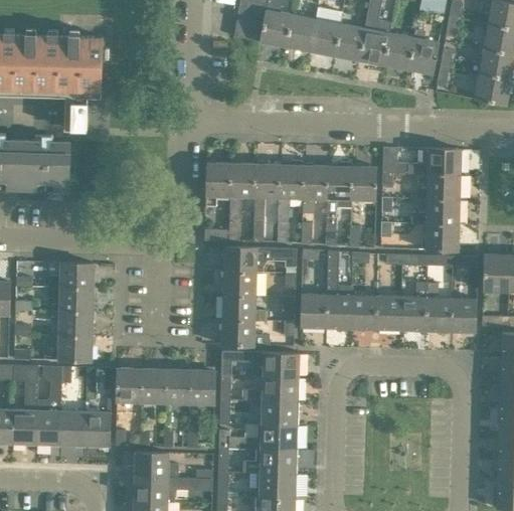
[(263,29),(261,41),(285,45),(291,14),(281,12),(282,0),(268,0),(267,5),(265,17),(263,29)]
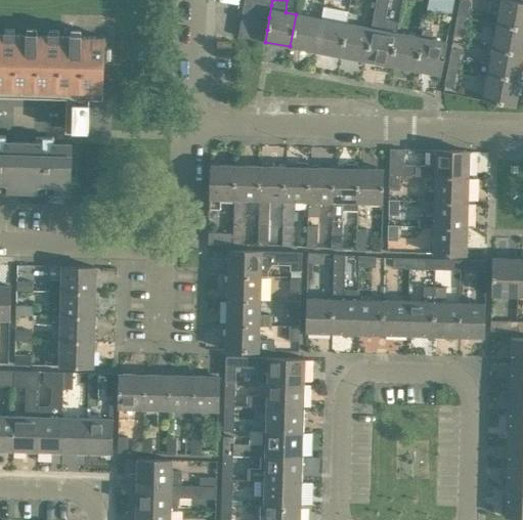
[(372,29),(365,60),(390,65),(396,33),(398,23),(386,19),(388,0),(376,0),(371,29),(372,29)]
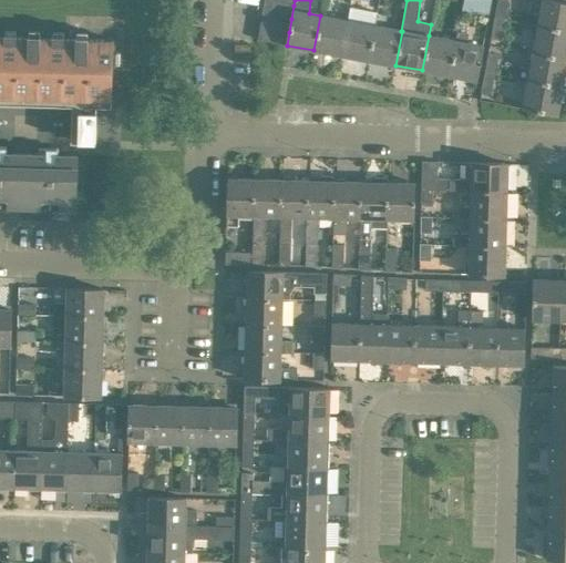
[(507,0),(497,0),(494,20),(505,21),(510,0),(507,0)]
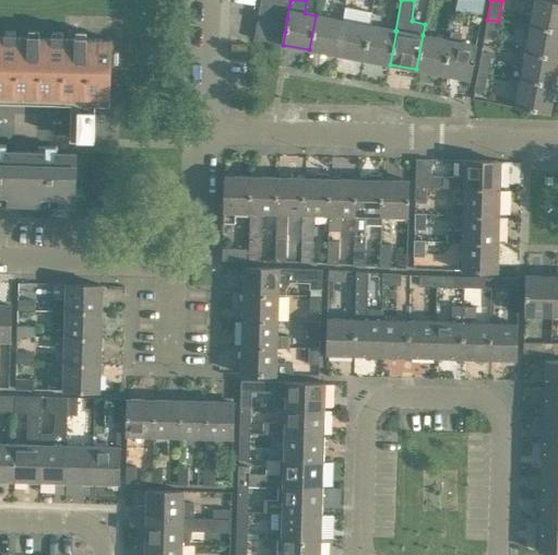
[(520,12),(519,22),(531,24),(531,27),(557,33),(557,4),(535,0),(533,14),(520,12)]
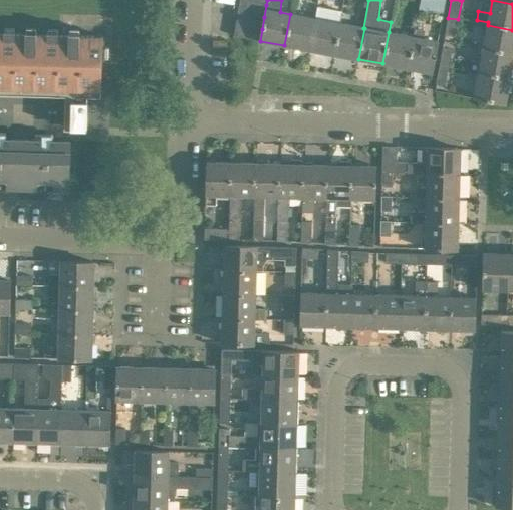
[(240,1),(238,12),(264,17),(266,5),(240,1)]
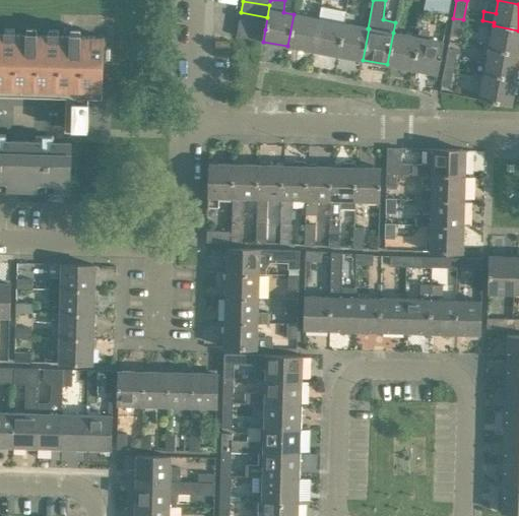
[(319,19),(313,51),(337,55),(343,23),(329,21),(330,13),(320,11),(319,19)]
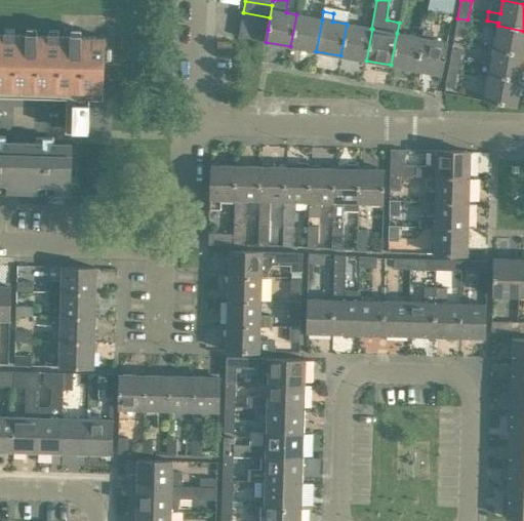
[(243,12),(241,25),(268,30),(270,17),(243,12)]
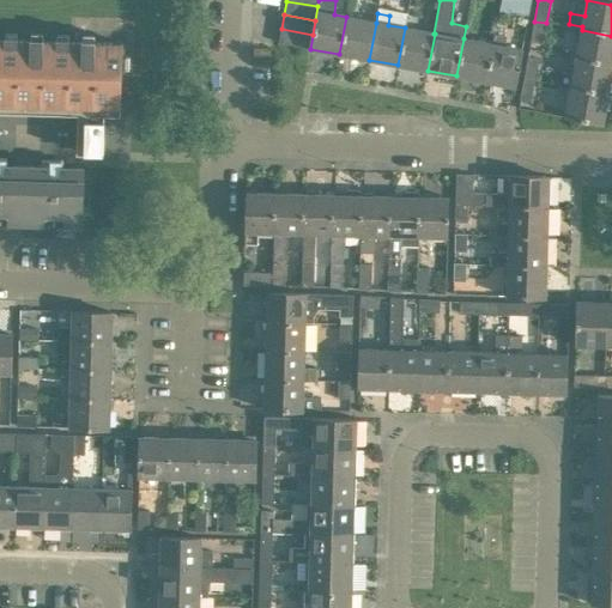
[(346,17),(339,54),(369,60),(376,23),(346,17)]
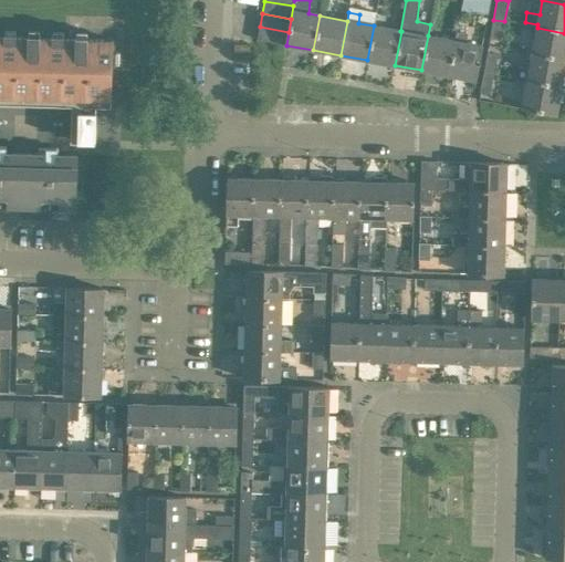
[(493,20),(490,38),(501,40),(504,21),(493,20)]
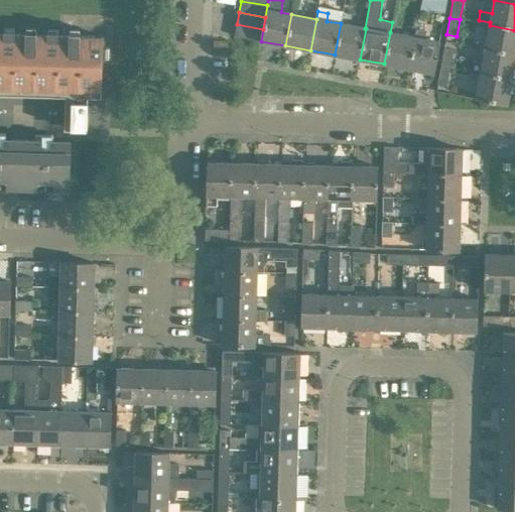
[(341,23),(335,54),(360,59),(366,28),(365,28),(341,23)]
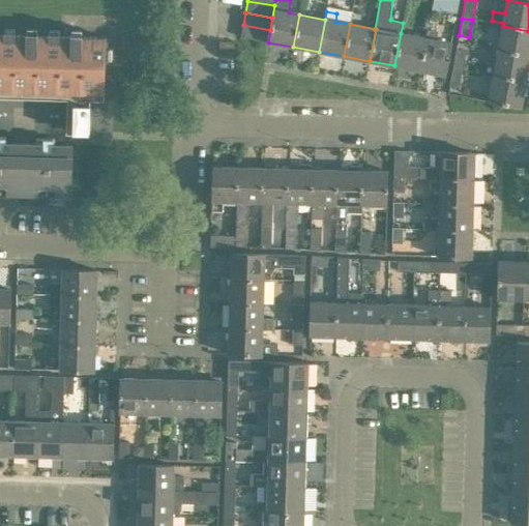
[(241,36),(240,38),(267,44),(268,42),(270,30),(243,25),(241,36)]
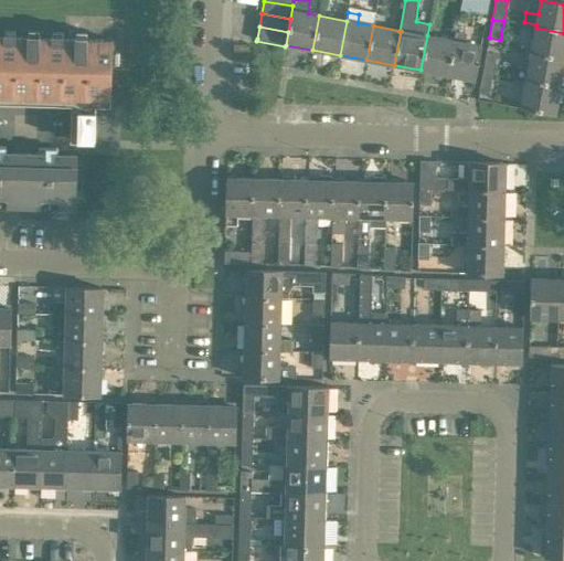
[(563,33),(536,28),(531,54),(563,61),(563,33)]
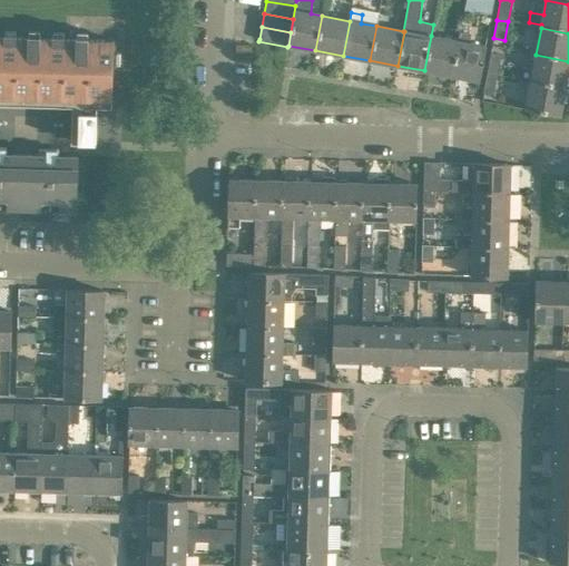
[(458,41),(451,76),(479,81),(480,81),(487,46),(469,44),(471,33),(460,31),(458,41)]
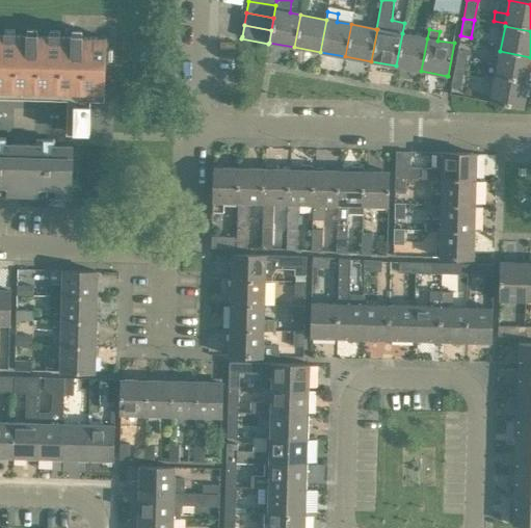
[(402,33),(396,66),(421,71),(427,38),(402,33)]
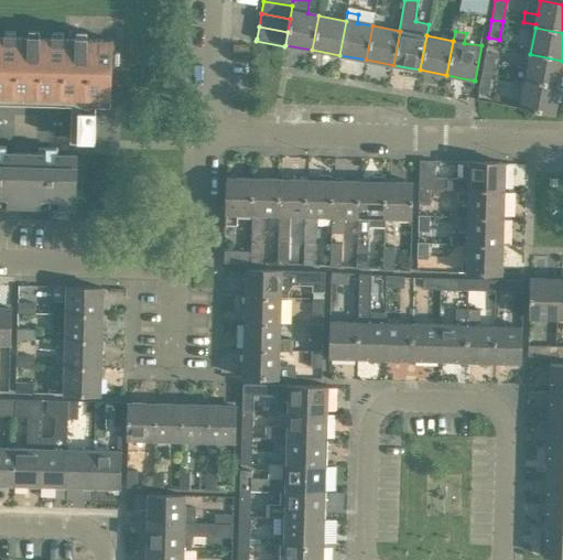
[(0,36),(0,96),(111,99),(112,41),(0,36)]
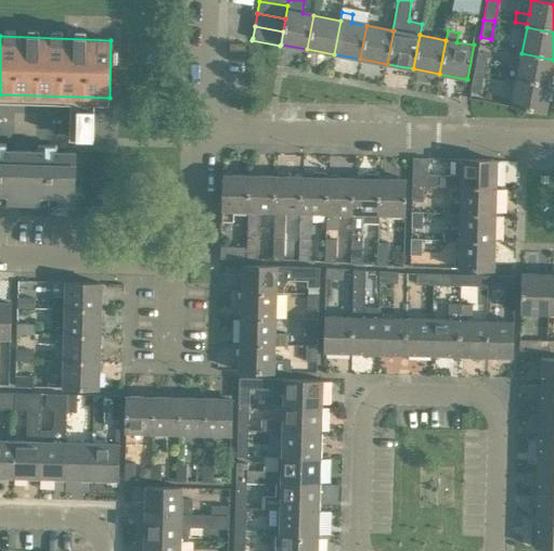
[(478,51),(474,72),(485,74),(488,53),(478,51)]
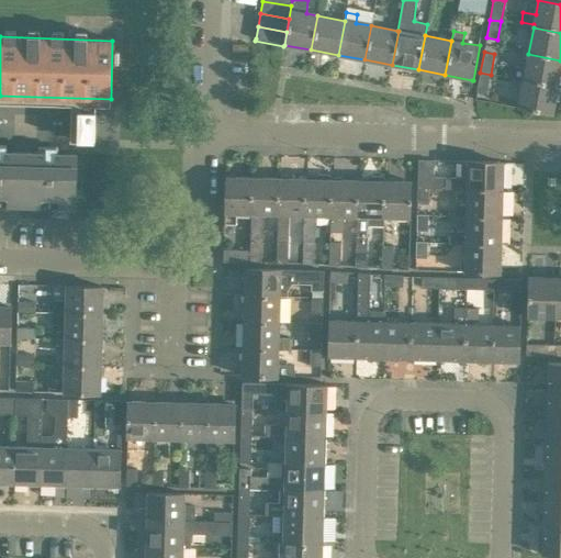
[(514,66),(512,78),(524,80),(524,81),(558,87),(560,71),(560,60),(528,54),(526,68),(514,66)]
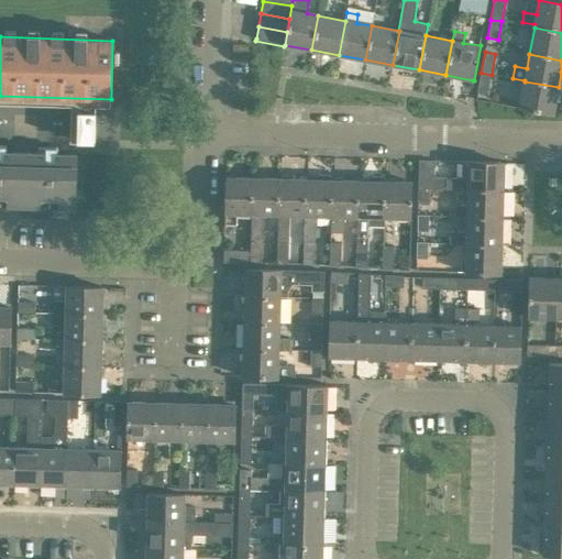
[(480,81),(477,91),(478,91),(488,94),(492,75),(481,73),(480,81)]
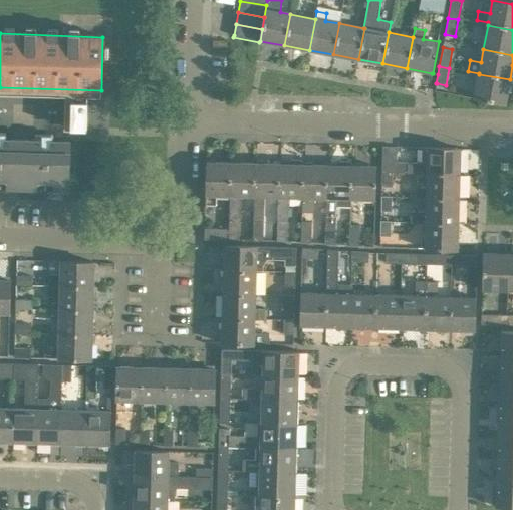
[(474,97),(474,99),(505,104),(510,79),(479,74),(474,97)]
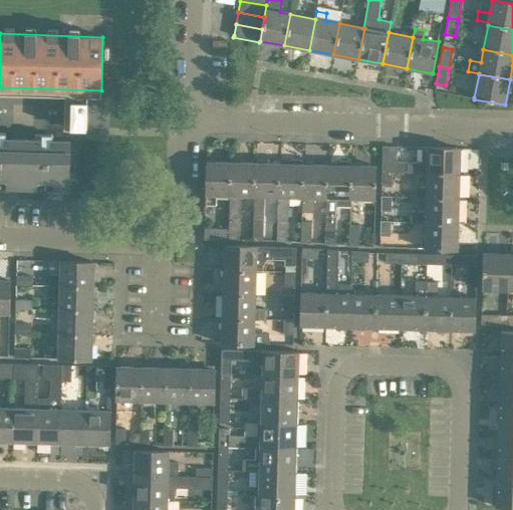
[(71,101),(71,130),(86,130),(87,101),(71,101)]
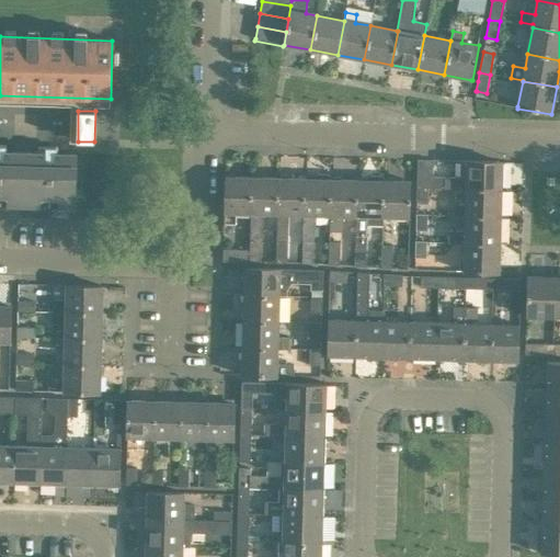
[(0,205),(23,206),(25,154),(0,152),(0,205)]
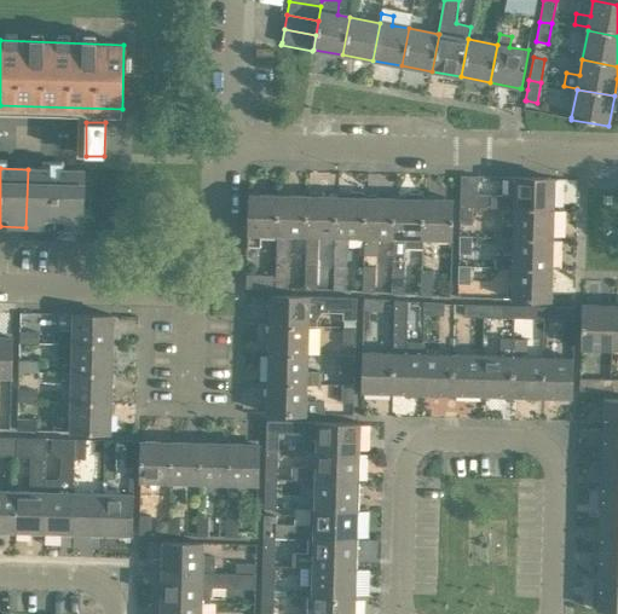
[(28,169),(26,227),(55,227),(84,229),(85,171),(56,169),(28,169)]
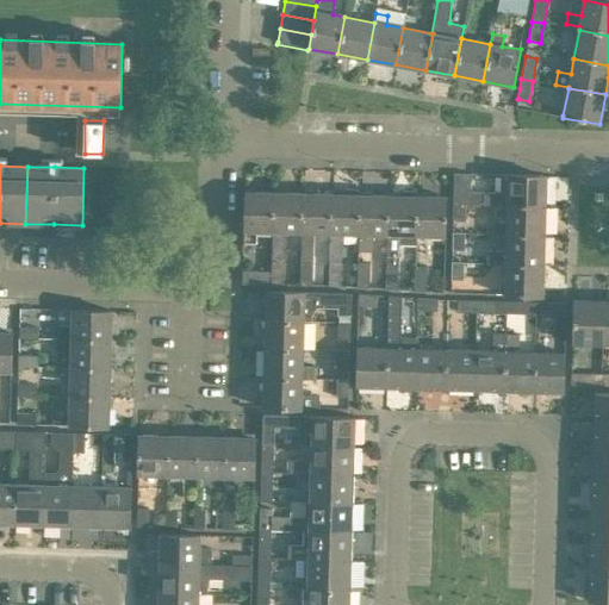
[(454,199),(454,204),(466,204),(507,205),(545,206),(546,176),(508,175),(501,175),(501,193),(471,192),(471,174),(471,173),(454,174),(454,199)]
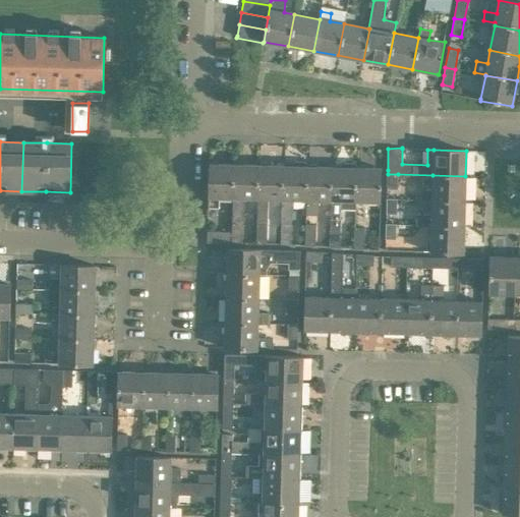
[(281,224),(281,244),(291,245),(292,224),(292,210),(293,200),(306,200),(307,168),(305,168),(306,164),(304,163),(295,162),(293,164),(293,167),(283,167),(282,199),(282,209),(281,224)]
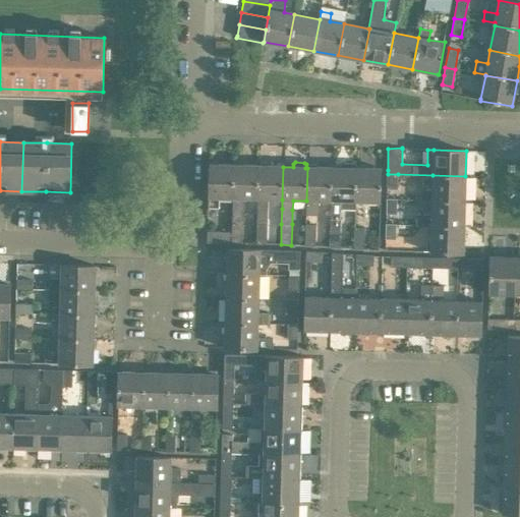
[(208,197),(208,208),(219,208),(220,197),(233,198),(234,165),(210,165),(209,165),(208,197)]
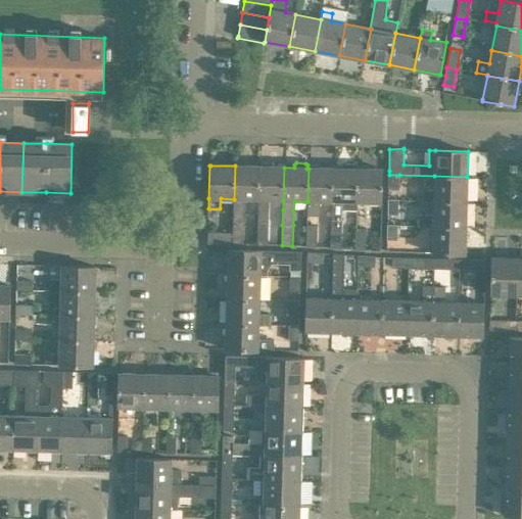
[(233,233),(233,244),(243,244),(244,224),(245,224),(246,199),(258,200),(259,167),(235,166),(234,199),(233,233)]
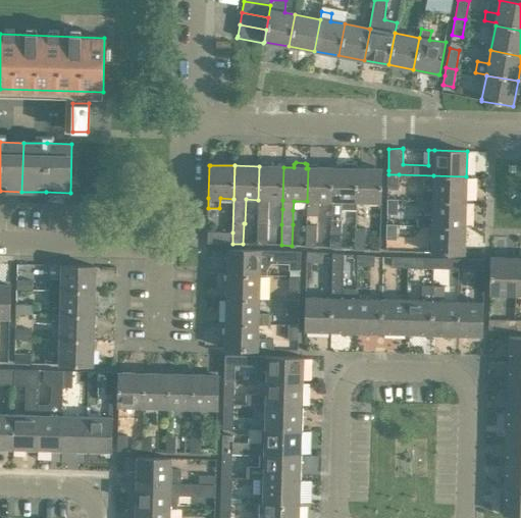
[(331,202),(330,247),(341,248),(342,209),(356,209),(356,203),(357,169),(357,166),(355,165),(345,165),(343,166),(343,169),(332,168),(331,202)]
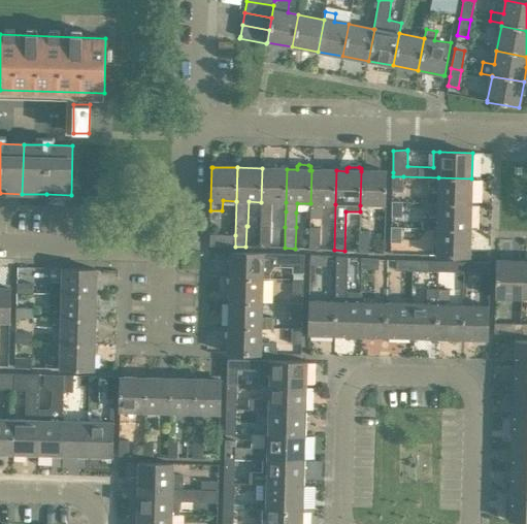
[(261,202),(260,247),(270,248),(271,202),(286,202),(287,169),(262,168),(261,202)]
